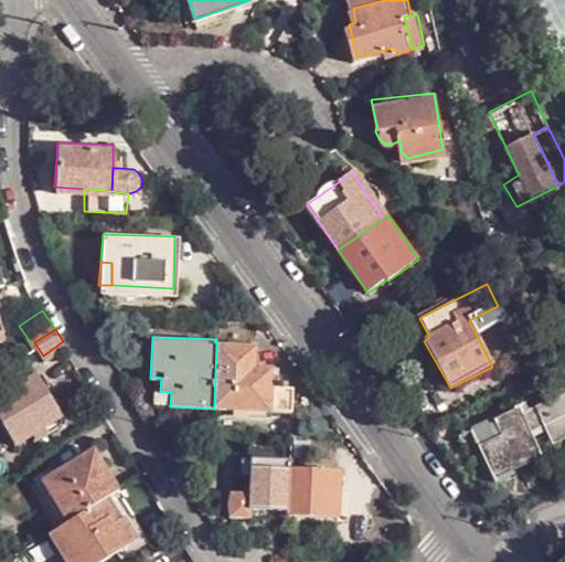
[(256,343),(216,342),(214,409),(288,411),(289,388),(281,388),(270,388),(272,372),(260,372),(260,361),(256,360),(256,343)]
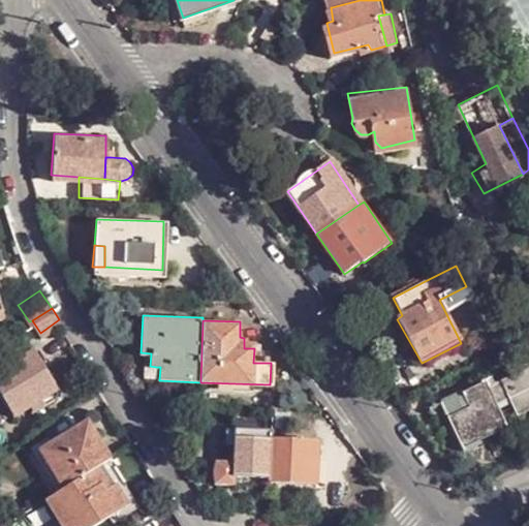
[(244,348),(254,348),(255,338),(244,338),(244,348)]
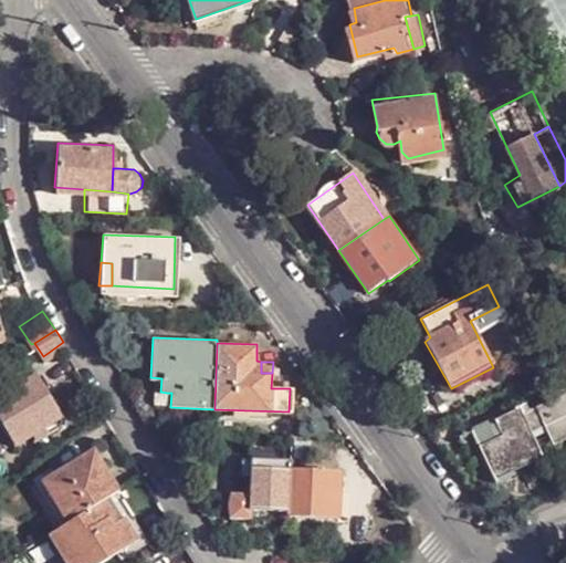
[(0,393),(0,421),(13,442),(31,430),(43,423),(55,415),(61,412),(33,372),(0,393)]
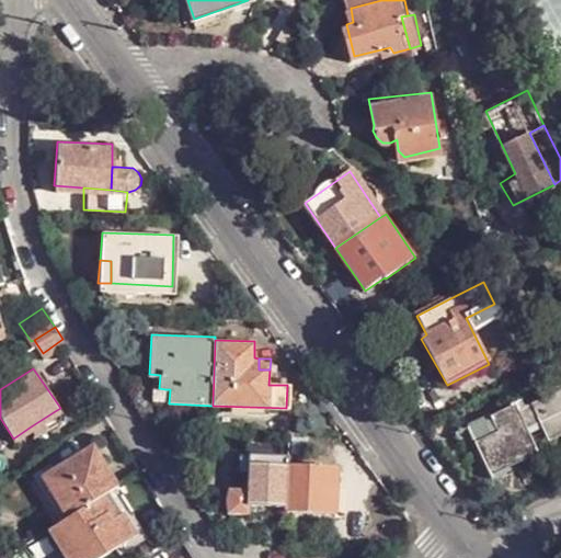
[(536,410),(542,423),(551,442),(560,436),(560,390),(533,405),(536,410)]
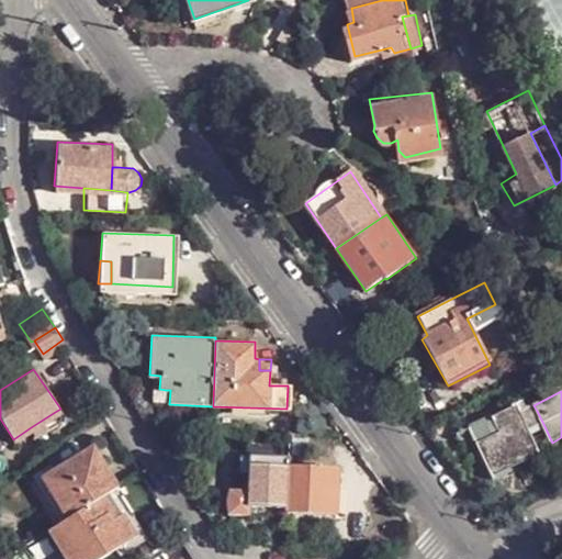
[(543,458),(530,431),(524,416),(520,412),(517,403),(513,405),(514,407),(461,434),(464,440),(467,440),(464,437),(494,422),(499,434),(476,445),(494,482),(497,480),(491,468),(534,447),(540,460),(543,458)]
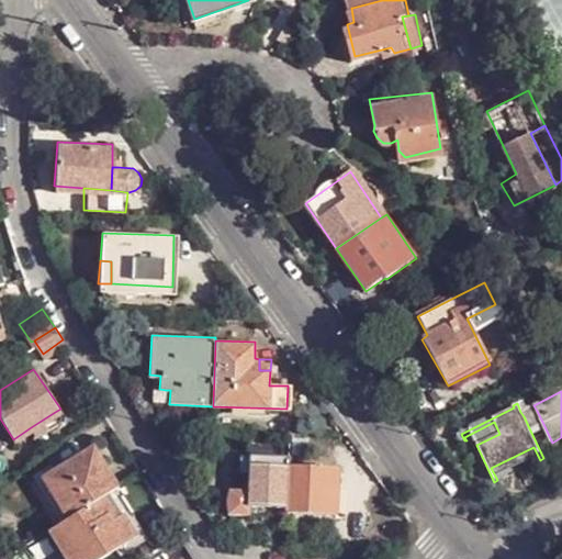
[(537,411),(534,405),(520,412),(524,416),(537,411)]
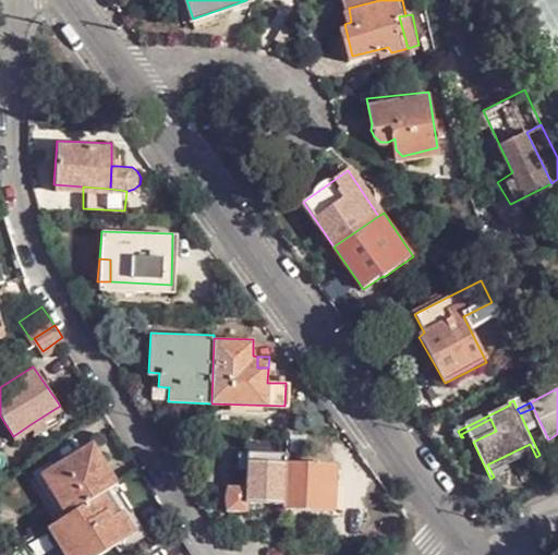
[(526,427),(540,421),(533,408),(520,413),(526,427)]
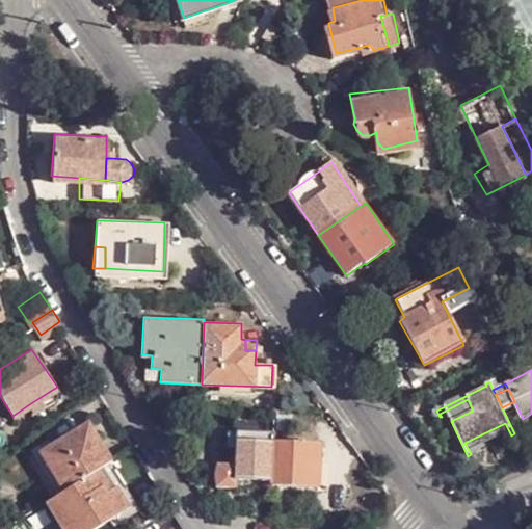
[(82,435),(90,429),(85,420),(74,426),(82,435)]
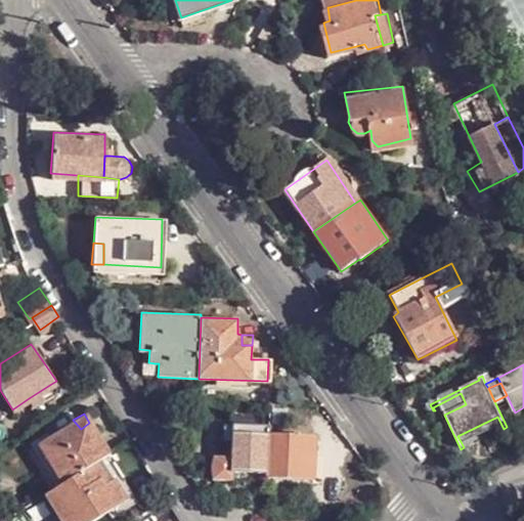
[(464,447),(504,429),(497,417),(457,436),(464,447)]
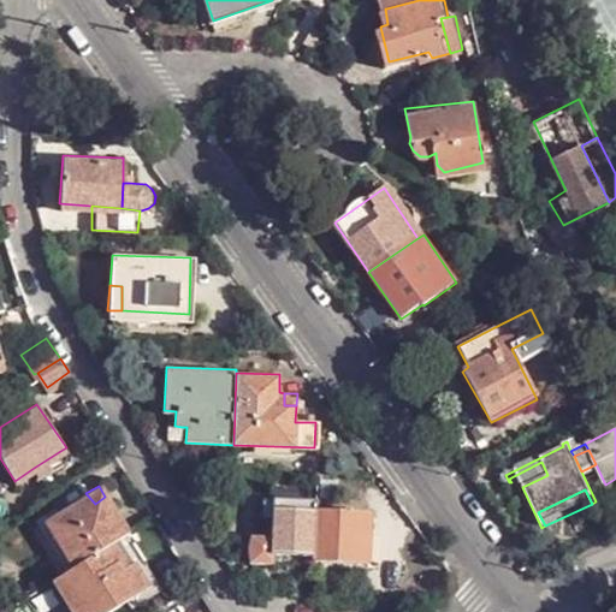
[(126,532),(129,530),(105,497),(95,504),(86,493),(42,522),(71,566),(101,547),(126,532)]
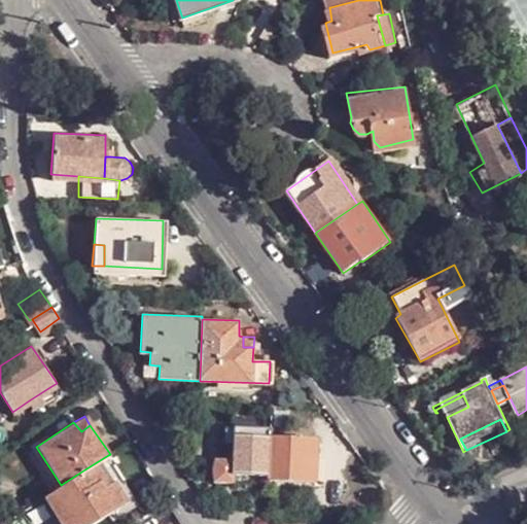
[(232,474),(270,477),(272,438),(271,429),(236,427),(235,443),(233,460),(216,459),(215,460),(214,462),(214,463),(213,465),(213,467),(213,468),(212,469),(212,470),(212,473),(213,474),(213,476),(213,477),(213,478),(213,479),(214,481),(231,482),(232,474)]
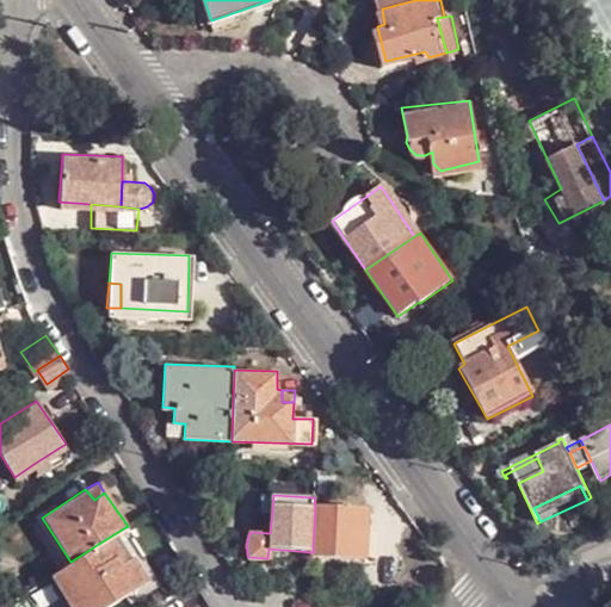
[(261,513),(272,513),(273,495),(261,495),(261,513)]
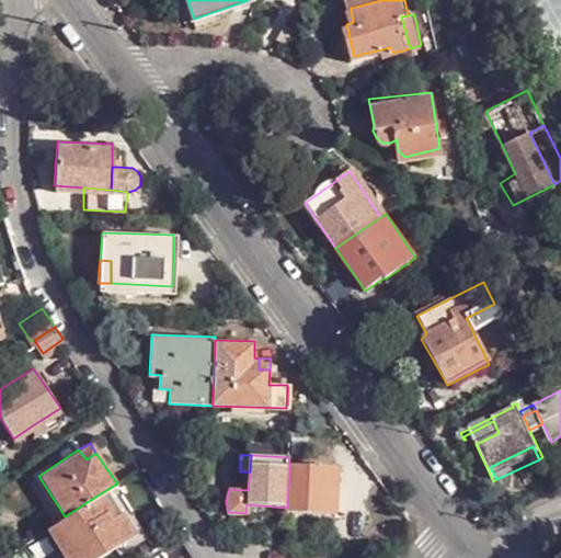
[(287,508),(287,511),(330,512),(332,498),(331,491),(338,490),(339,468),(289,466),(287,508)]
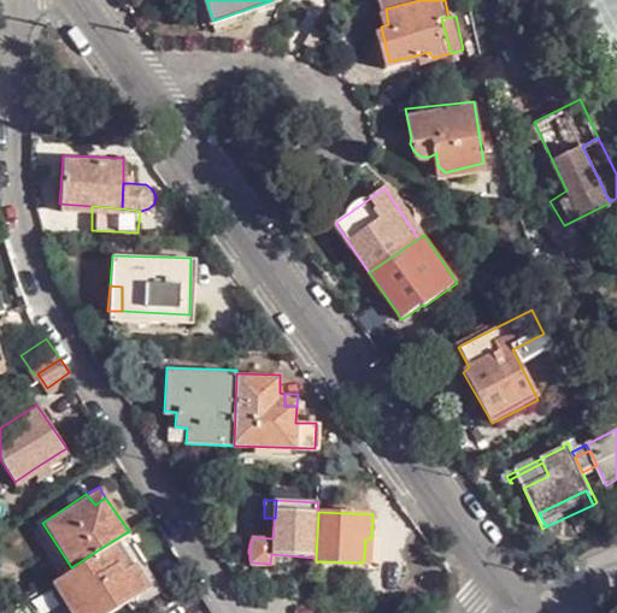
[(142,558),(127,532),(101,548),(117,571),(131,560),(134,564),(142,558)]
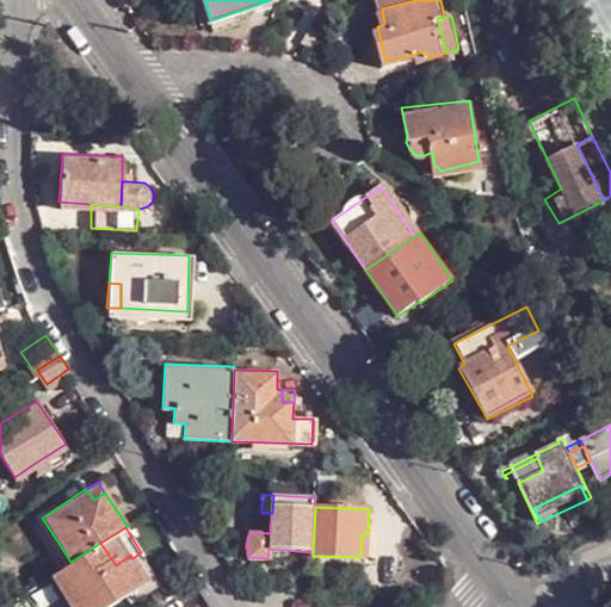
[(71,562),(51,575),(72,606),(99,606),(124,592),(144,578),(133,558),(130,555),(116,565),(100,543),(71,562)]
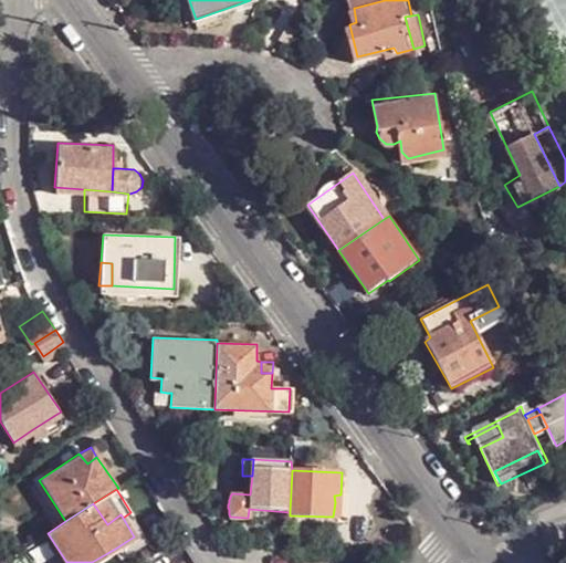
[(149,541),(130,512),(123,518),(134,537),(115,549),(121,559),(149,541)]
